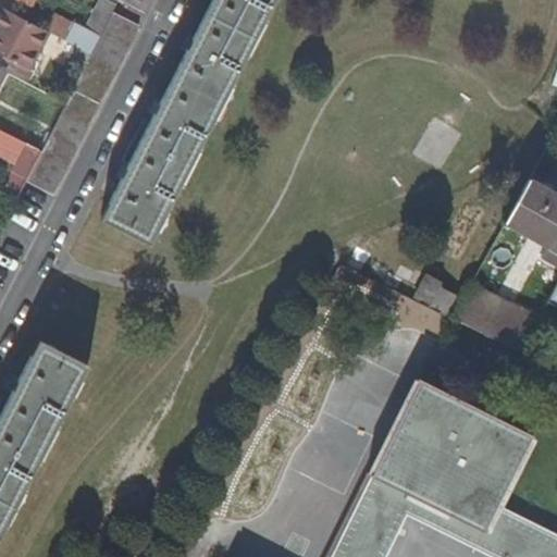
[(91,56),(116,5),(104,0),(99,0),(85,27),(75,23),(64,42),(91,56)]
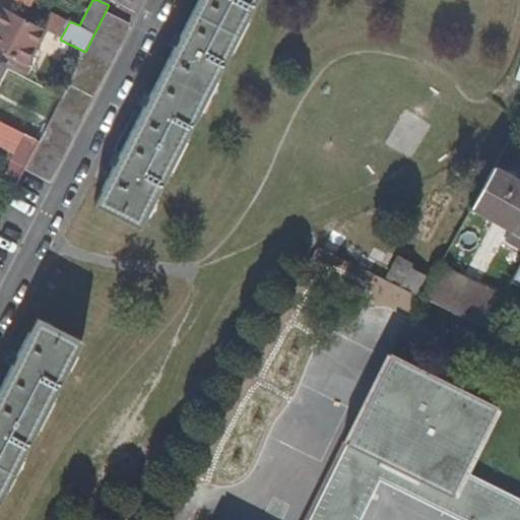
[(198,0),(93,205),(138,229),(255,0),(198,0)]
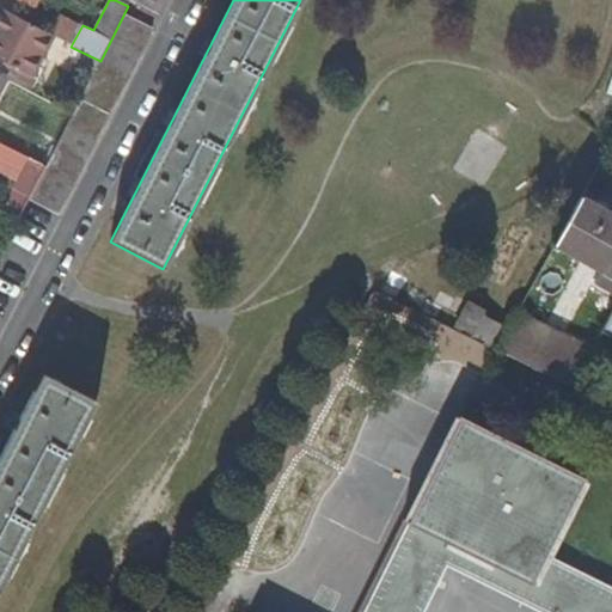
[(159,17),(167,0),(132,0),(130,2),(159,17)]
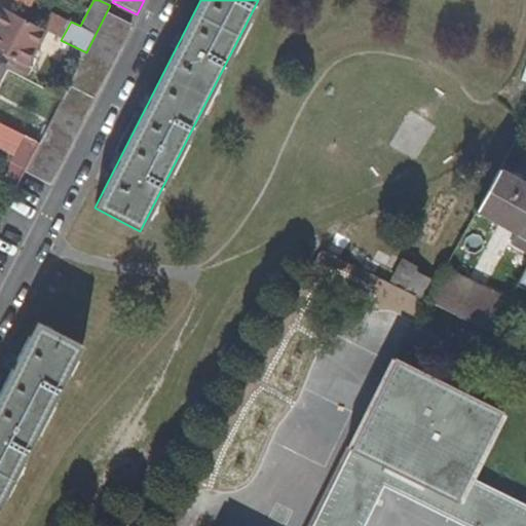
[(0,9),(0,63),(28,77),(31,69),(27,67),(44,32),(0,9)]
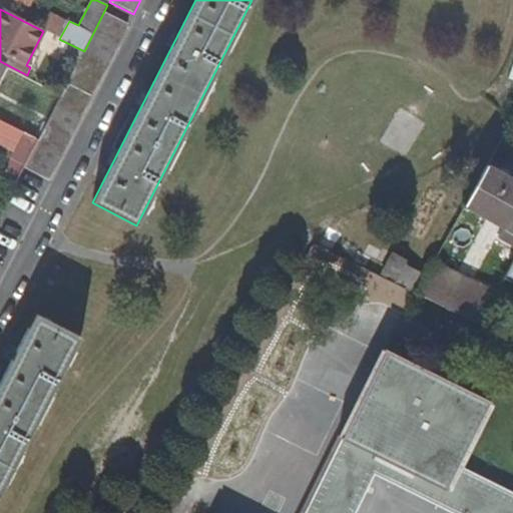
[(104,13),(26,165),(49,177),(127,26),(104,13)]
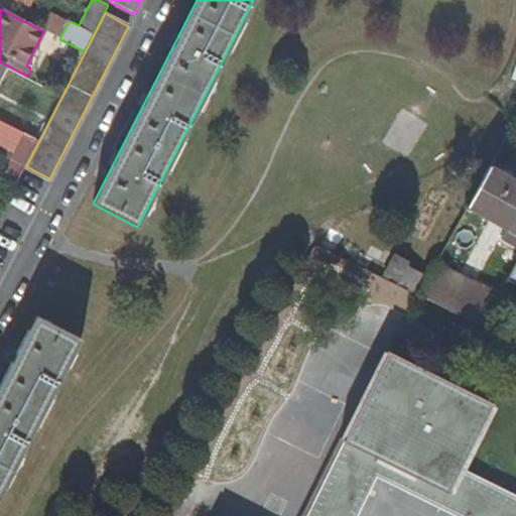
[(48,182),(49,178),(26,166),(24,170),(48,182)]
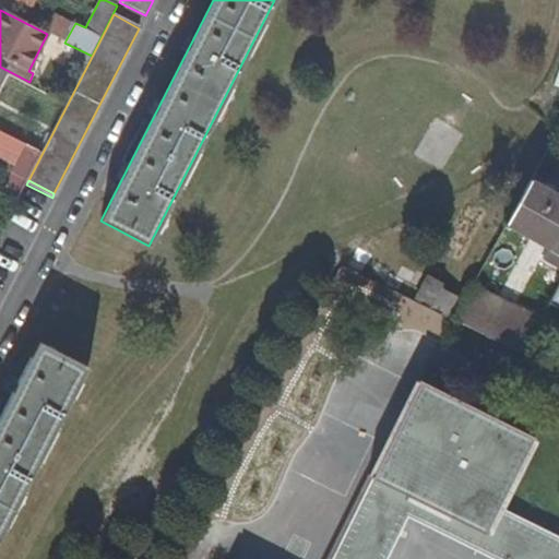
[(509,224),(558,250),(558,198),(532,182),(509,224)]
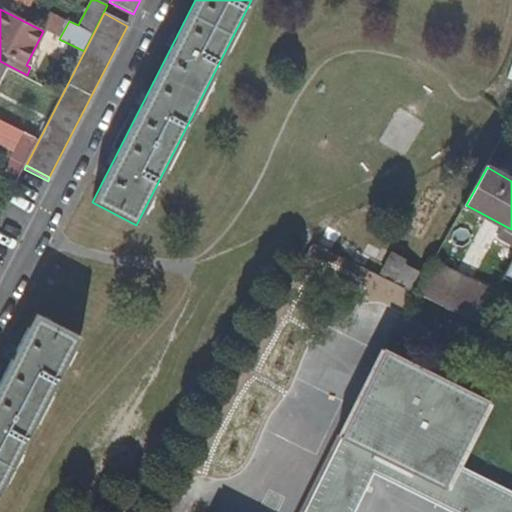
[(390,255),(381,275),(410,289),(418,273),(397,264),(399,259),(390,255)]
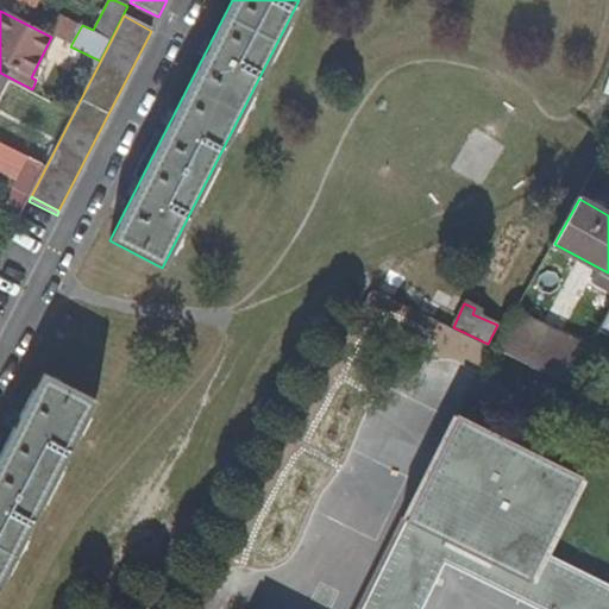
[(589,350),(513,314),(494,350),(569,387),(589,350)]
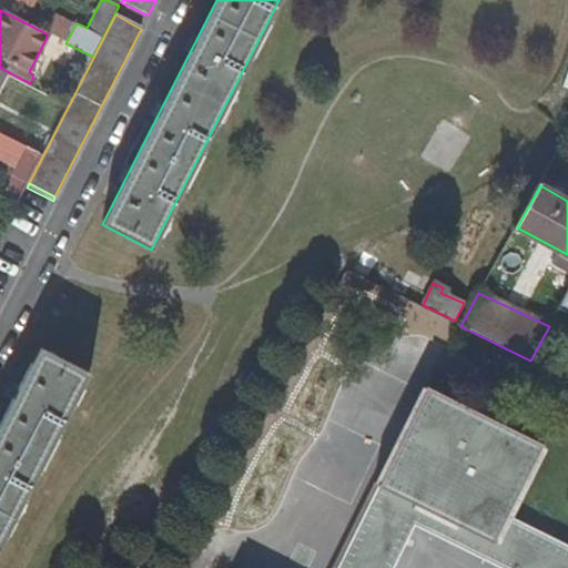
[(0,545),(88,374),(38,347),(0,422),(0,545)]
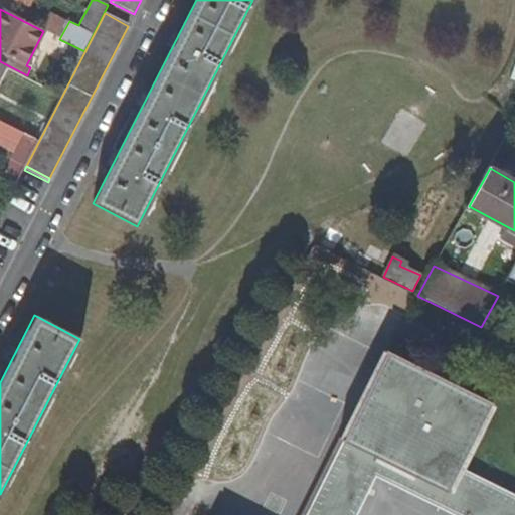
[(514,514),(514,504),(492,492),(456,475),(460,466),(483,420),(485,421),(493,403),(393,354),(393,355),(387,351),(306,514),(357,514),(376,476),(454,514),(514,514)]
